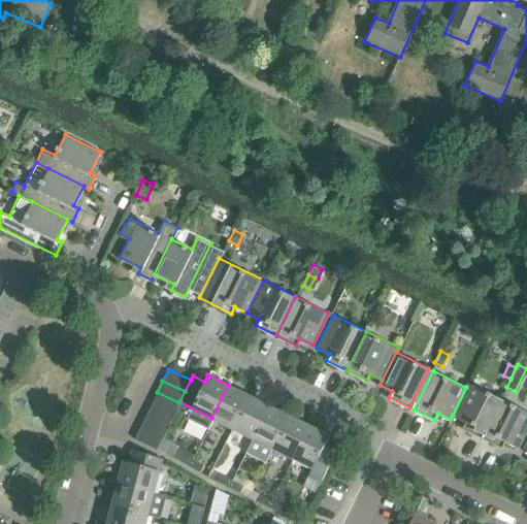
[(500,398),(468,382),(465,387),(466,387),(453,415),(465,421),(461,427),(482,437),(500,398)]
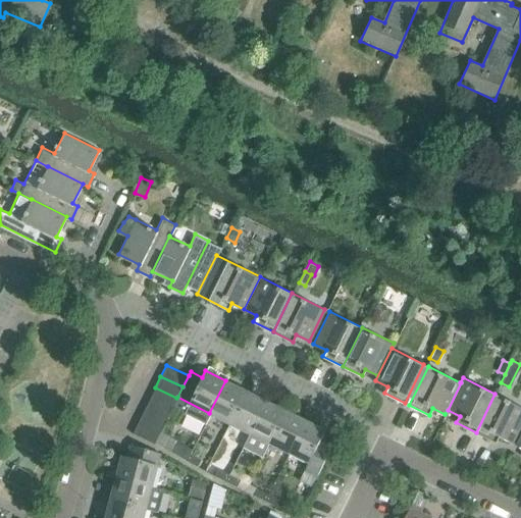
[(246,390),(225,380),(209,413),(229,422),(246,390)]
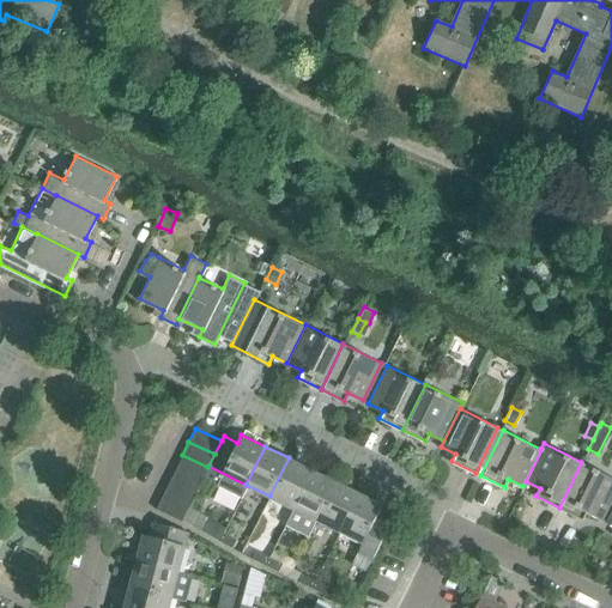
[(176,468),(201,480),(207,467),(182,455),(176,468)]
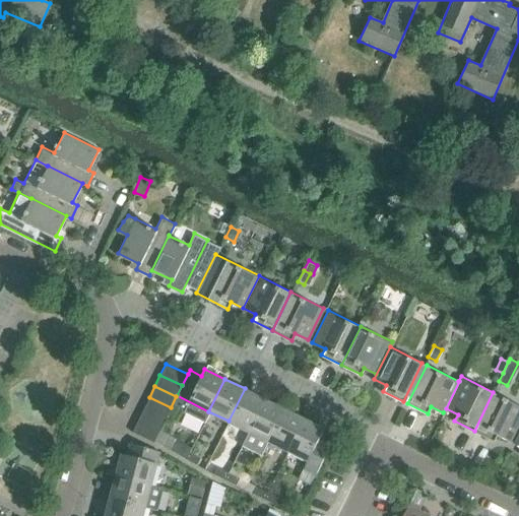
[(229,421),(248,431),(264,398),(245,388),(229,421)]
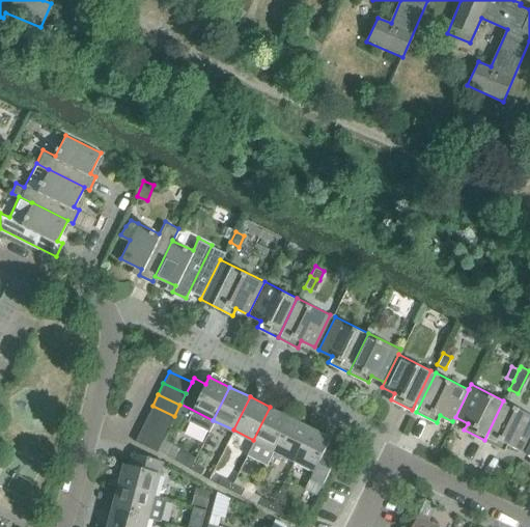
[(529,430),(529,413),(503,400),(484,440),(504,449),(507,443),(521,449),(529,430)]
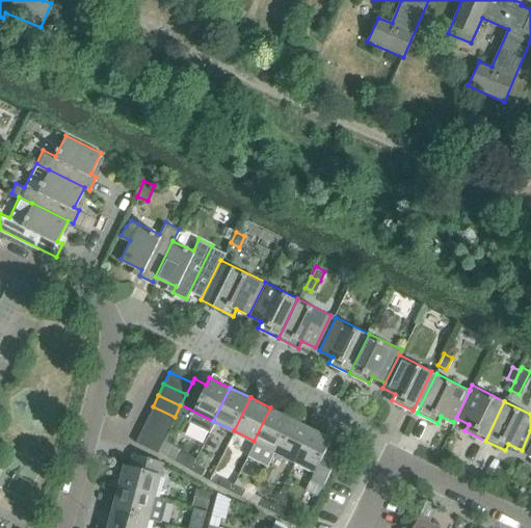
[(147,417),(169,428),(175,417),(153,406),(147,417)]
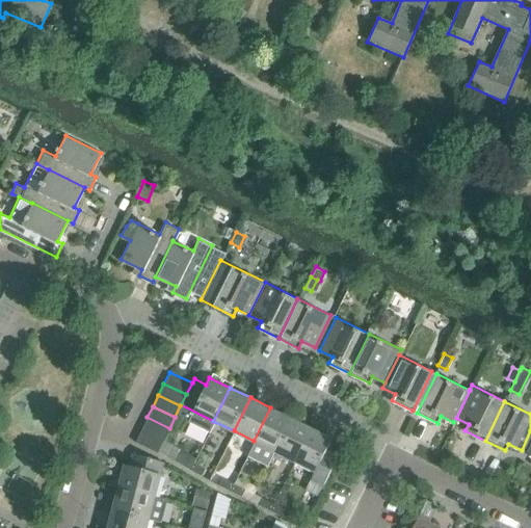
[(267,464),(273,450),(290,417),(270,407),(254,441),(247,453),(267,464)]
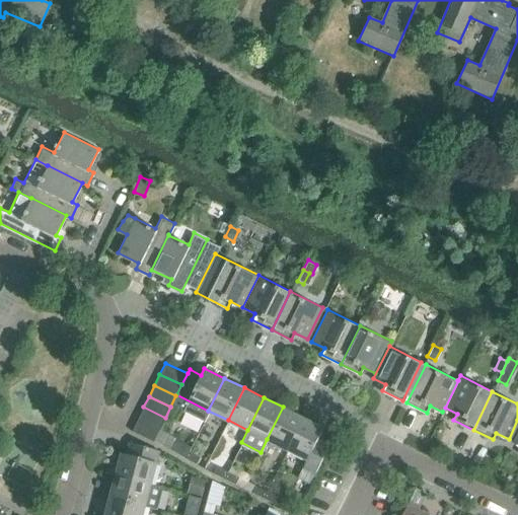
[(143,407),(138,418),(159,429),(165,418),(143,407)]
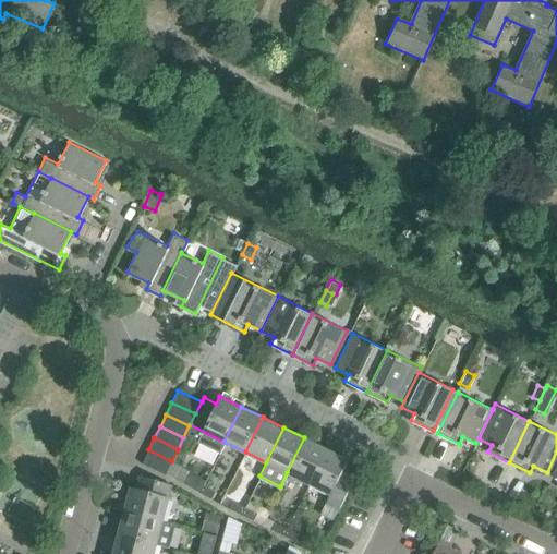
[(304,437),(287,472),(309,483),(326,448),(304,437)]
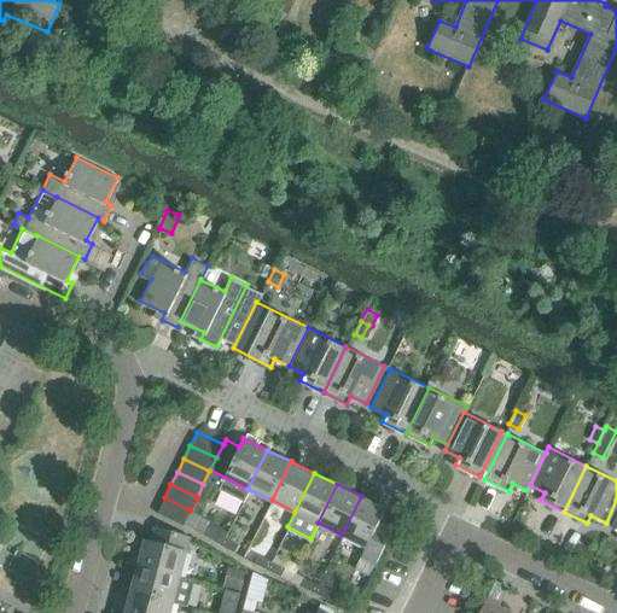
[(342,535),(366,547),(361,554),(376,561),(391,527),(378,521),(385,508),(361,496),(342,535)]
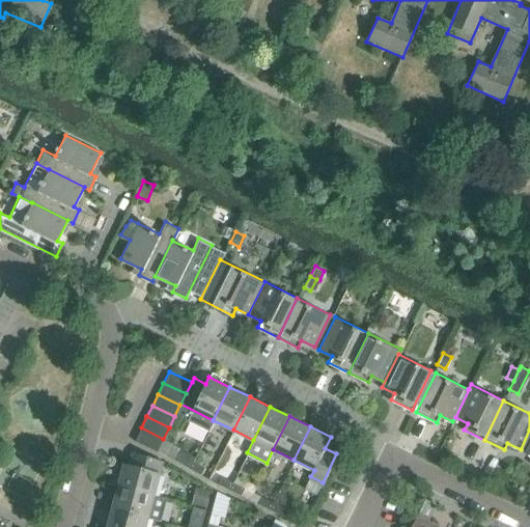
[(135,439),(158,450),(163,439),(141,427),(135,439)]
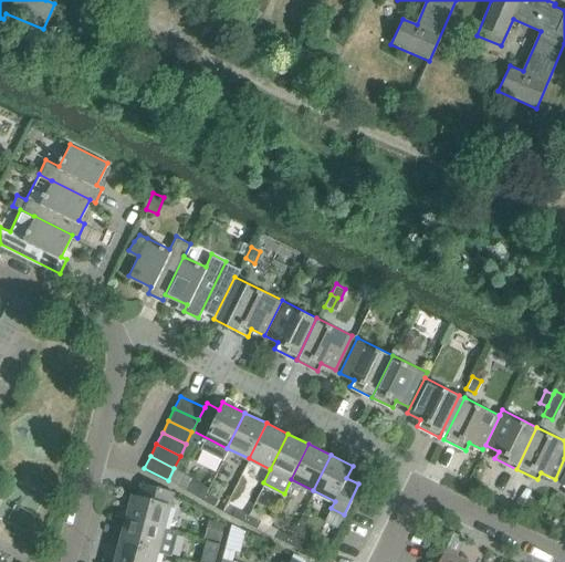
[(184,487),(201,498),(208,486),(191,476),(184,487)]
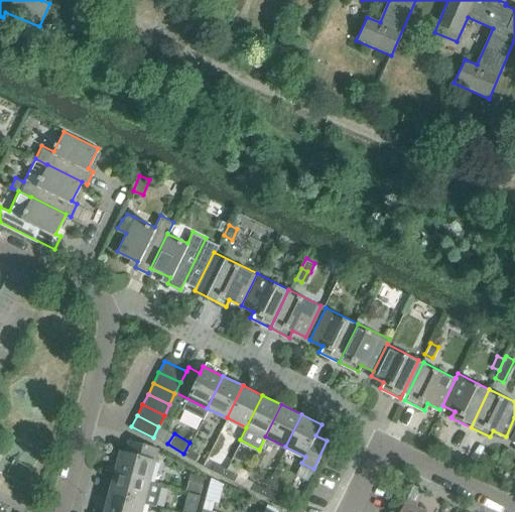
[(125,451),(120,450),(115,471),(149,480),(158,446),(128,438),(125,451)]
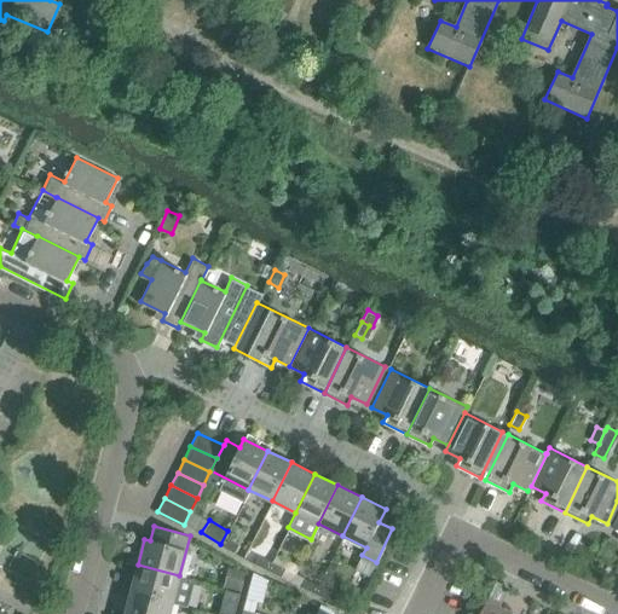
[(238,543),(225,536),(220,544),(234,551),(238,543)]
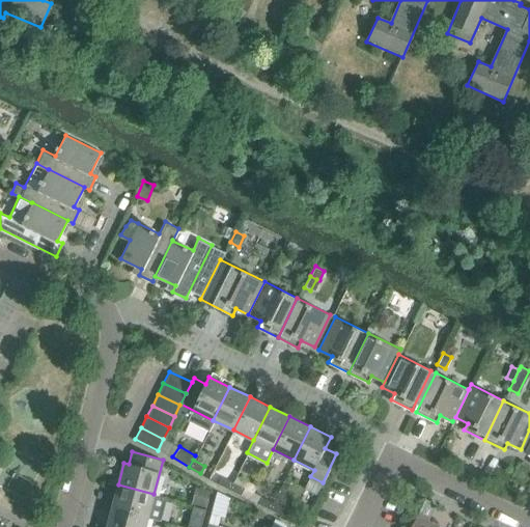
[(217,482),(228,489),(232,481),(221,475),(217,482)]
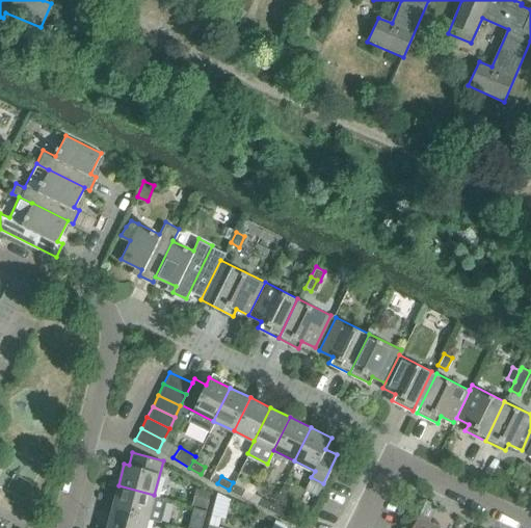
[(244,487),(233,482),(229,490),(240,495),(244,487)]
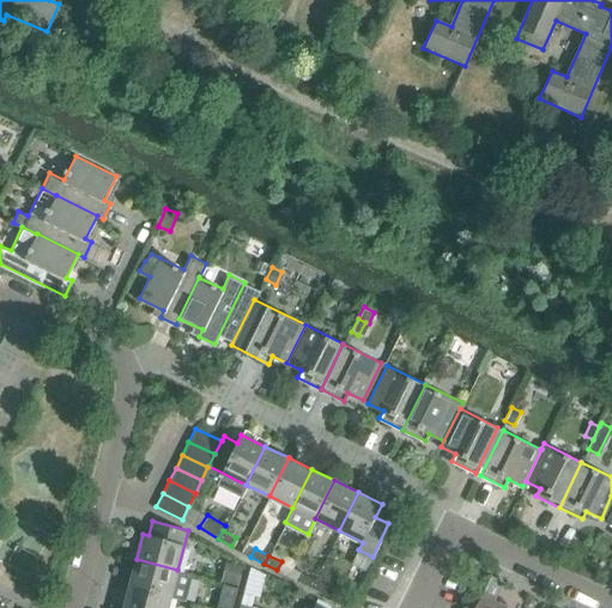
[(238,581),(243,561),(226,557),(222,576),(238,581)]
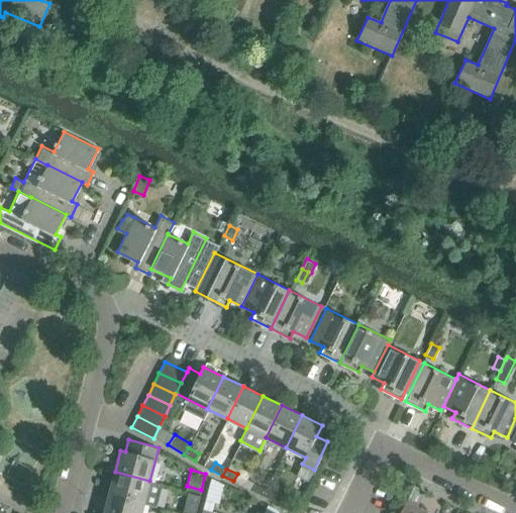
[(162,484),(149,481),(115,472),(109,493),(144,502),(157,505),(162,484)]
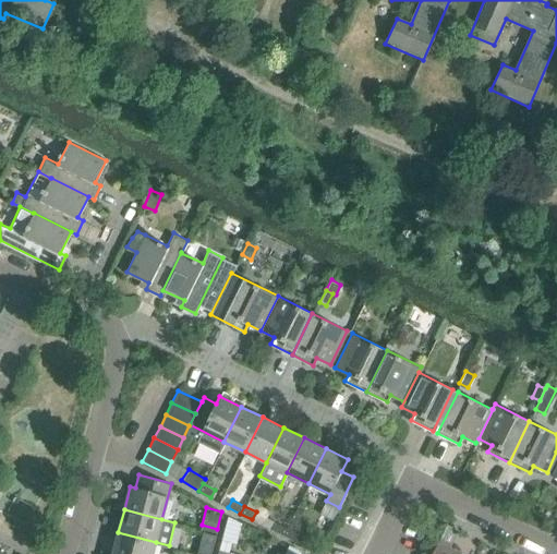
[(270,528),(282,534),(287,527),(275,520),(270,528)]
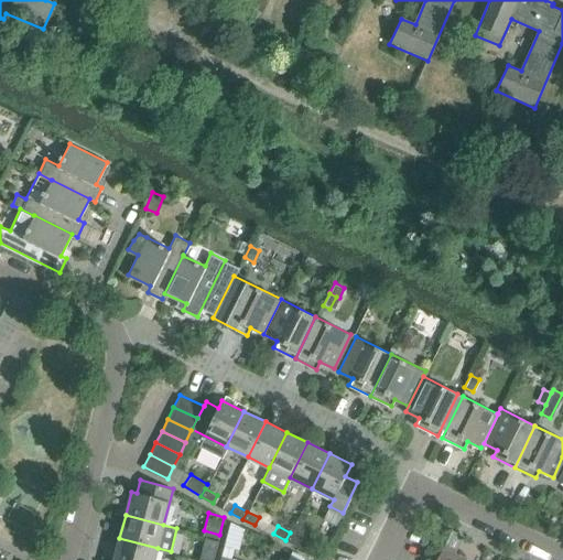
[(302,538),(290,532),(285,540),(298,546),(302,538)]
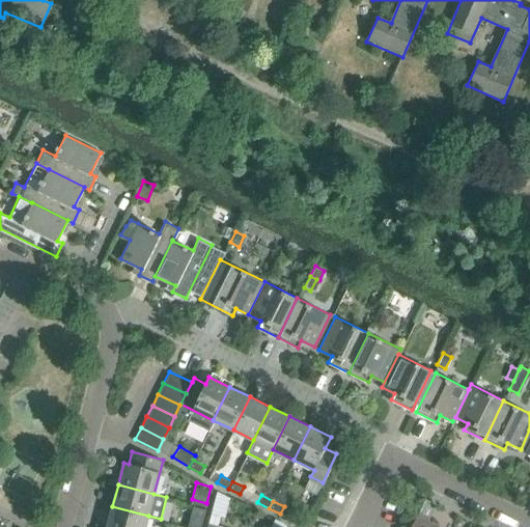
[(200,526),(205,507),(194,504),(189,526),(190,526),(200,526)]
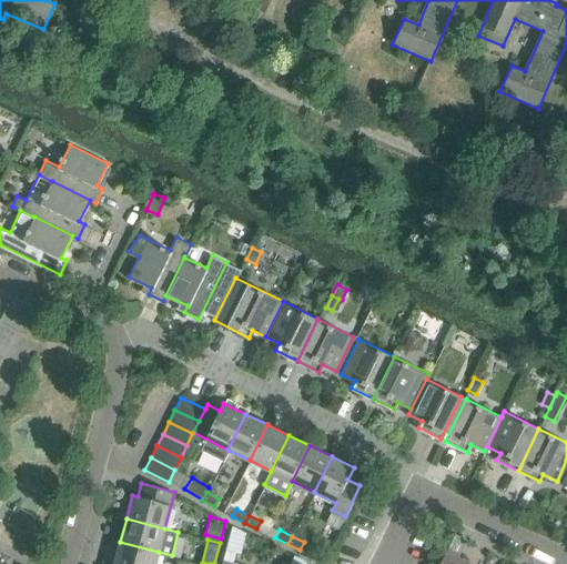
[(120,542),(113,563),(154,563),(159,552),(120,542)]
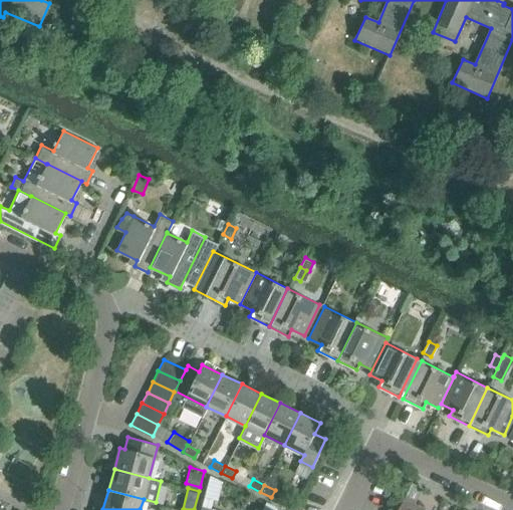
[(423,509),(425,508),(404,498),(397,509),(423,509)]
